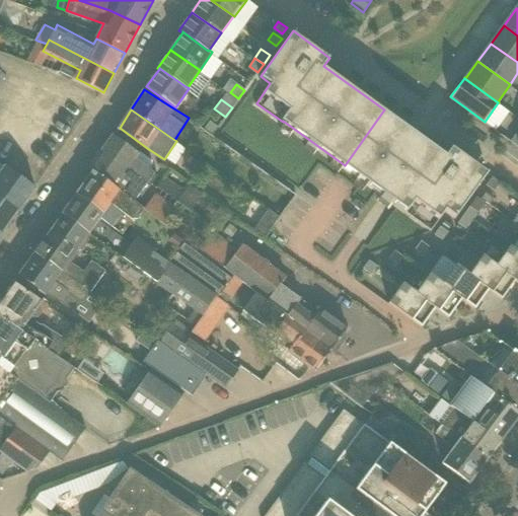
[(445,210),(455,217),(489,172),(452,146),(445,154),(384,109),(345,165),(405,210),(404,211),(431,229),(445,210)]
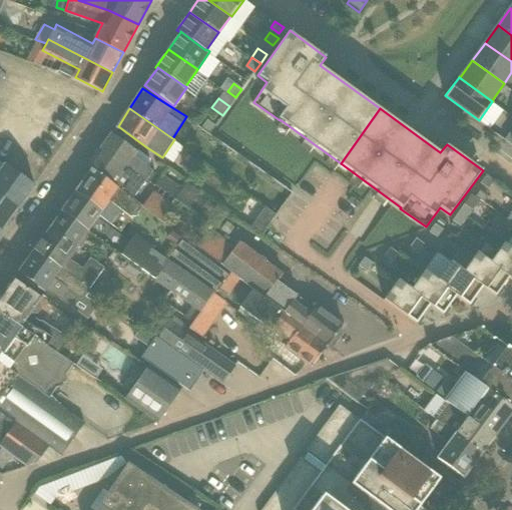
[(216,124),(207,118),(201,126),(210,132),(216,124)]
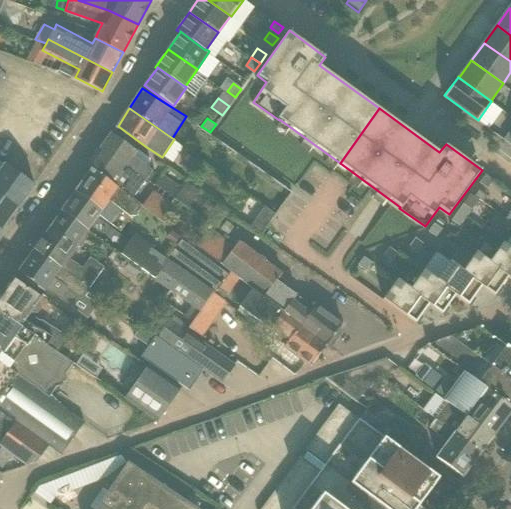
[(156,171),(151,167),(151,157),(139,148),(137,150),(111,131),(99,149),(148,183),(156,171)]
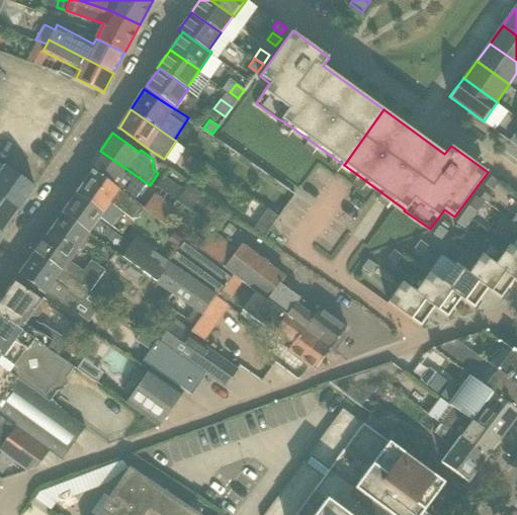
[(138,201),(150,185),(100,151),(89,166),(93,170),(116,185),(115,185),(138,201)]
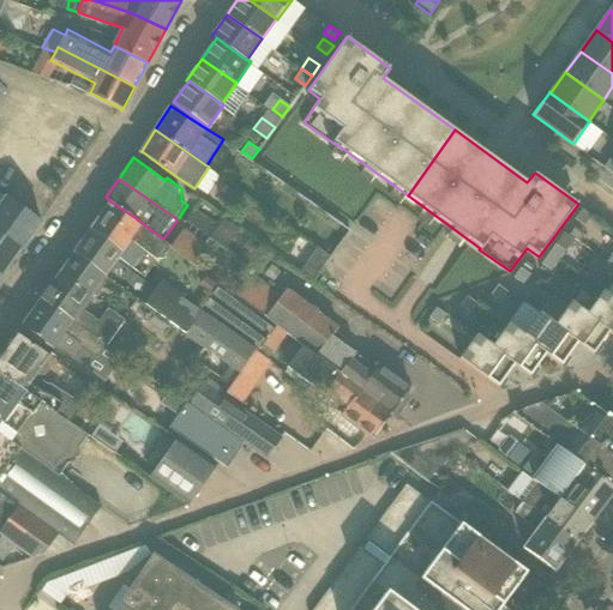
[(6,194),(0,191),(0,230),(23,247),(42,219),(6,194)]
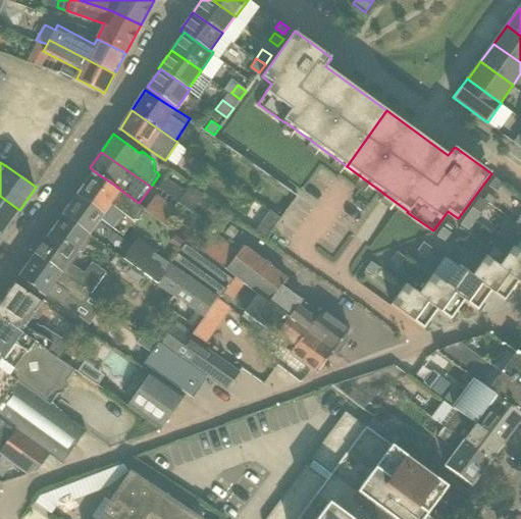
[(94,171),(86,183),(87,189),(111,206),(124,215),(135,222),(145,208),(139,203),(116,187),(117,187),(94,171)]
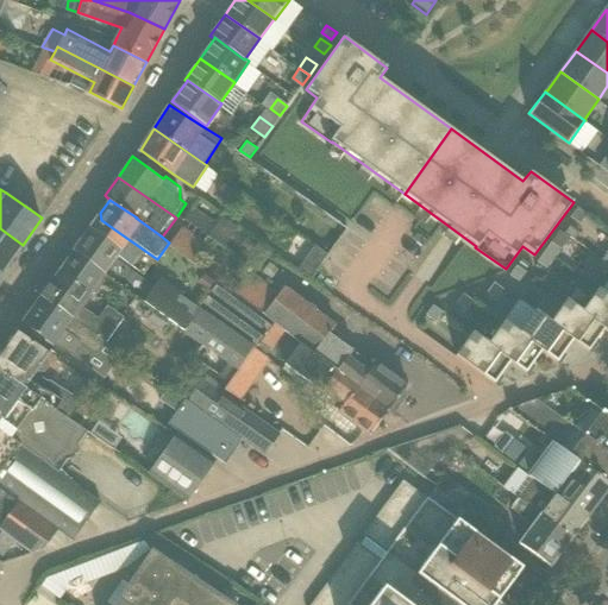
[(194,206),(186,218),(210,234),(219,222),(194,206)]
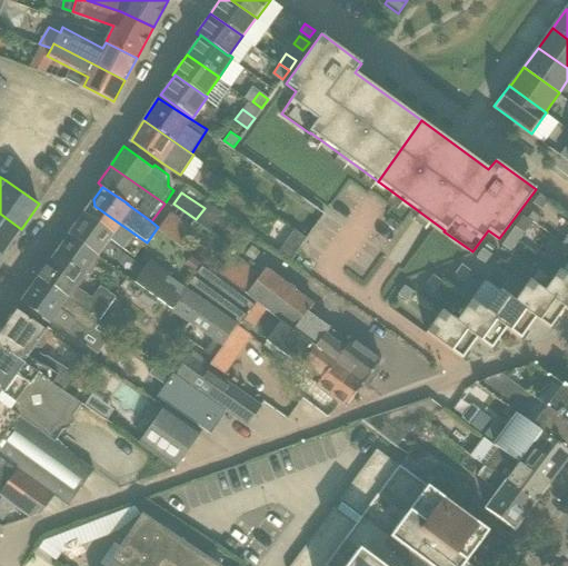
[(549,199),(540,192),(534,201),(542,208),(549,199)]
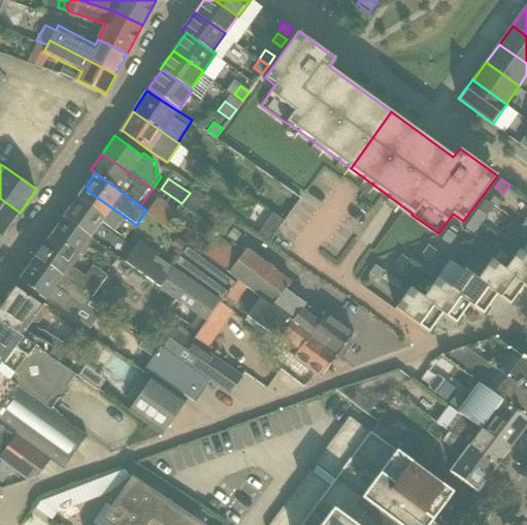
[(106,216),(78,196),(64,217),(93,236),(103,224),(114,233),(126,218),(112,208),(107,214),(106,216)]
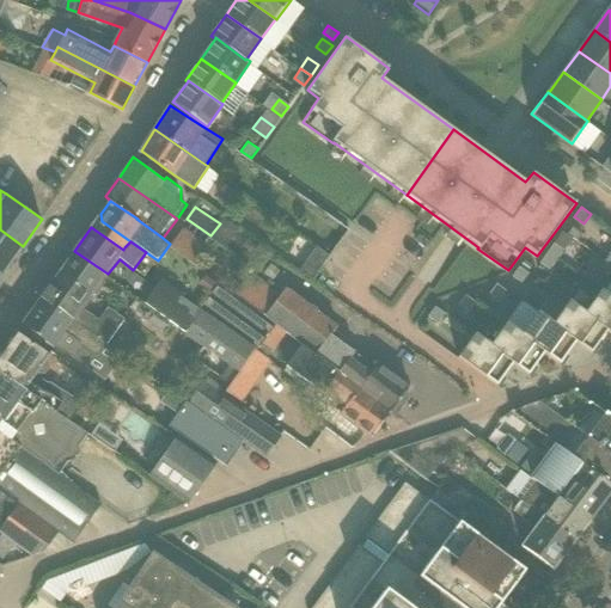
[(214,246),(184,227),(171,245),(200,266),(214,246)]
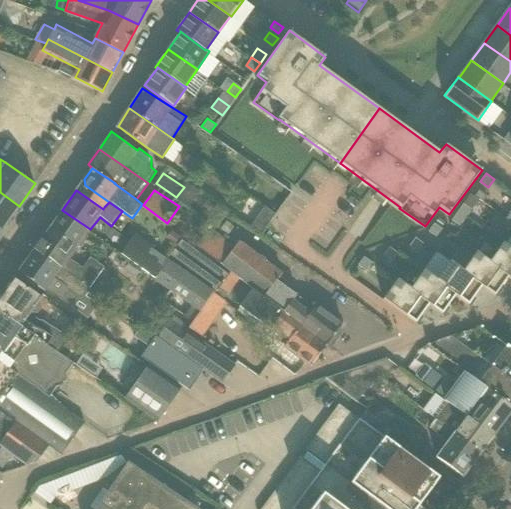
[(0,227),(2,229),(19,206),(0,192),(0,227)]
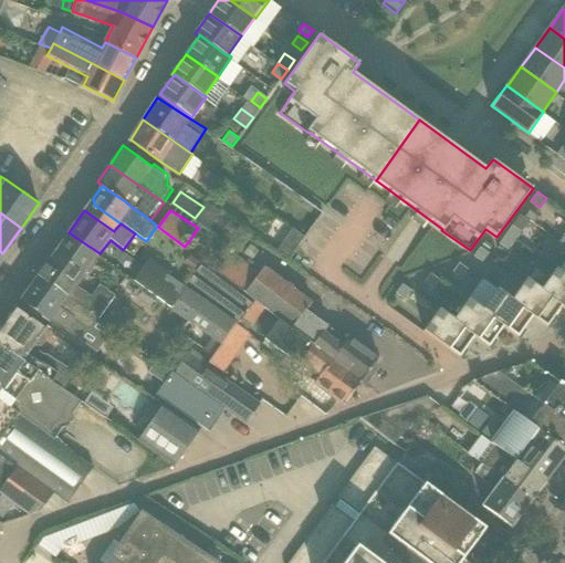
[(506,232),(515,239),(522,230),(513,223),(506,232)]
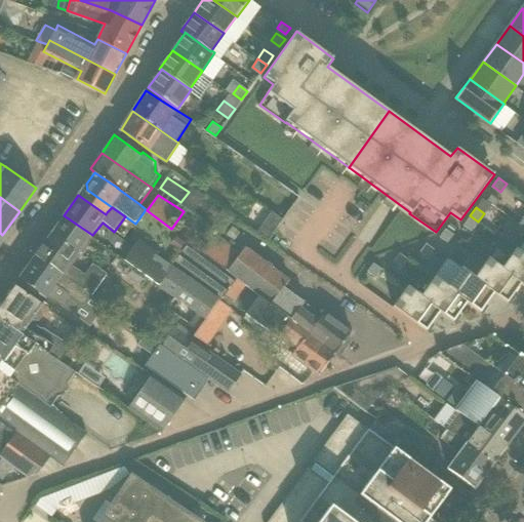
[(272,210),(263,224),(273,231),(282,217),(272,210)]
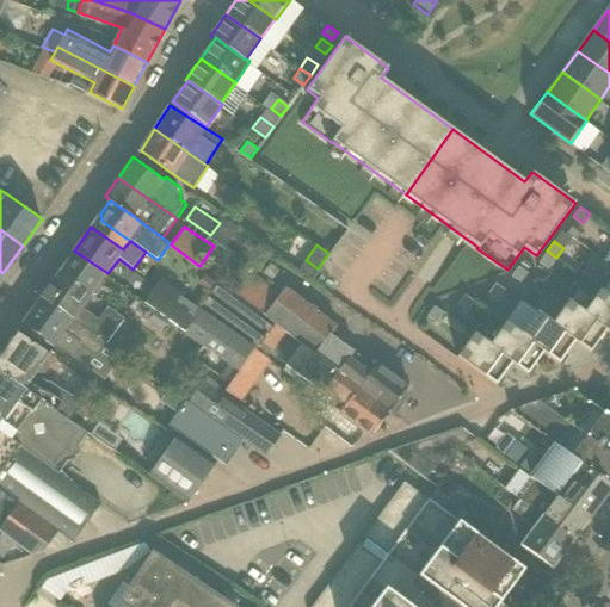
[(98,286),(108,273),(74,251),(41,297),(103,340),(105,342),(124,317),(108,305),(98,320),(86,311),(82,315),(79,311),(98,286)]
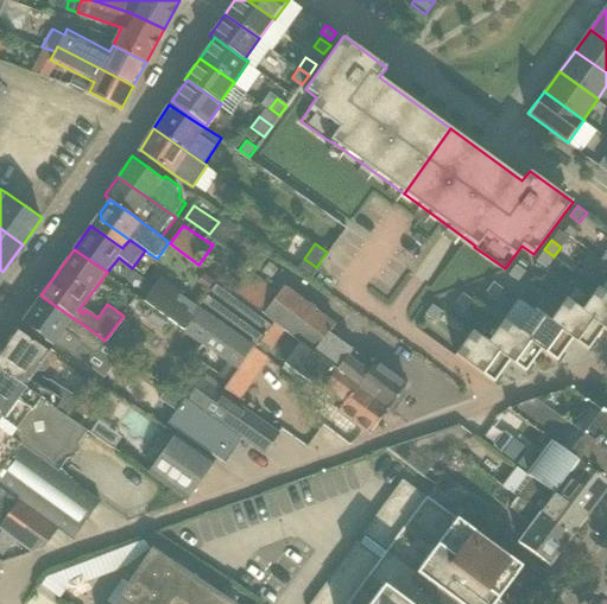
[(554,256),(544,249),(537,259),(547,266),(554,256)]
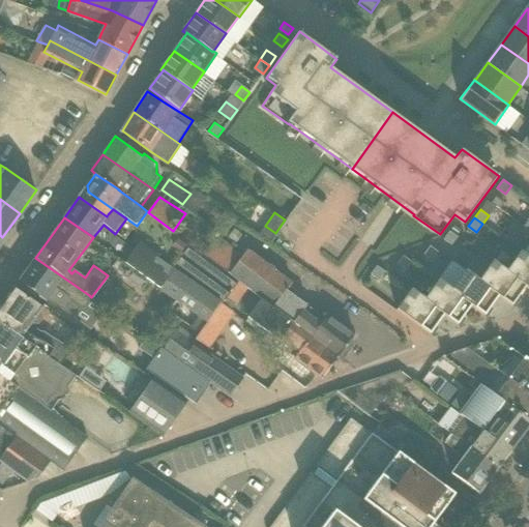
[(454,223),(450,229),(458,234),(462,228),(454,223)]
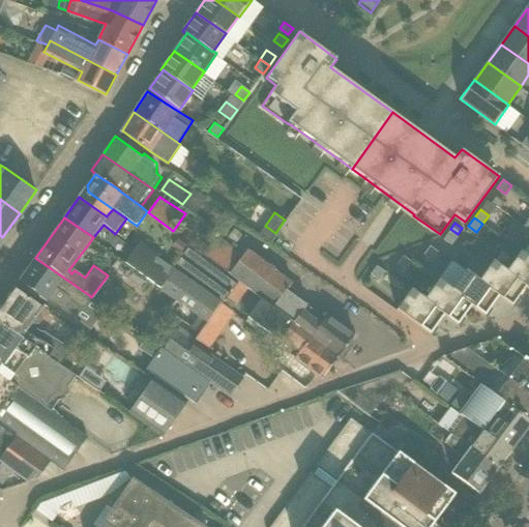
[(450,229),(444,238),(452,244),(459,235),(458,234),(450,229)]
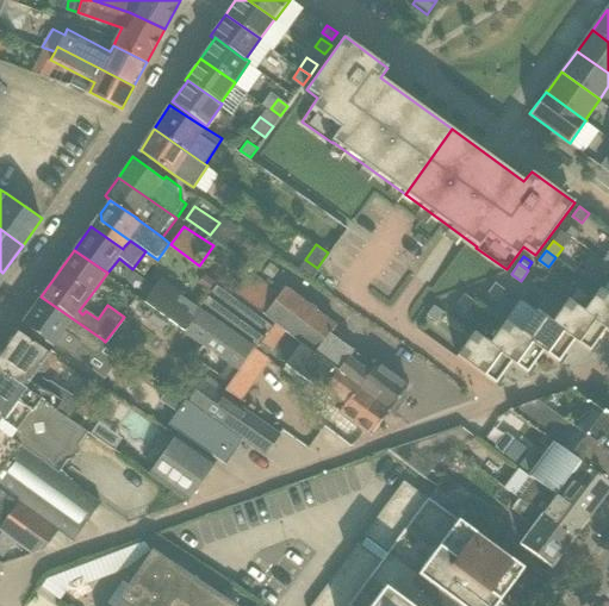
[(390,410),(409,385),(379,362),(372,372),(352,356),(356,349),(334,332),(339,324),(289,285),(283,292),(252,269),(235,291),(278,322),(300,338),(300,339),(316,351),(316,350),(390,410)]
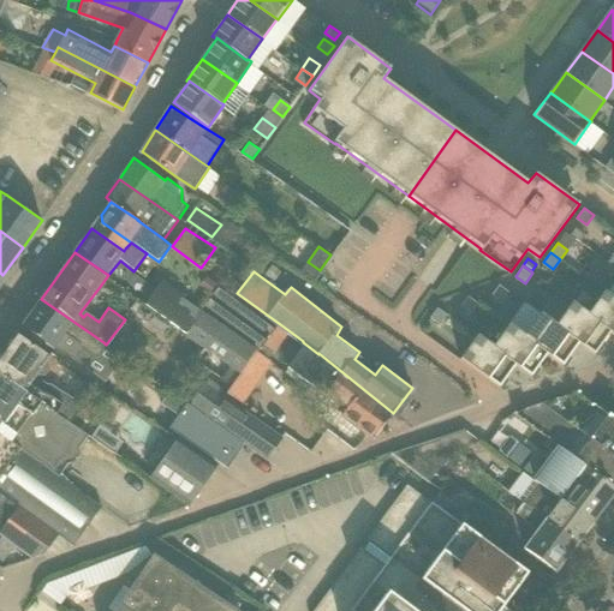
[(207,275),(200,285),(209,292),(216,282),(207,275)]
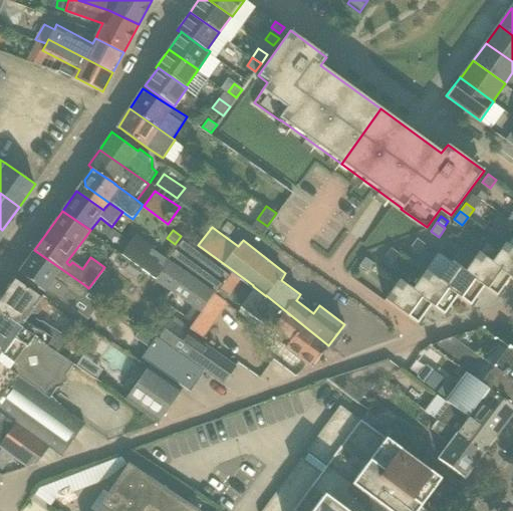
[(234,271),(198,245),(197,246),(184,236),(167,260),(138,238),(125,254),(145,268),(203,308),(208,300),(214,291),(215,291),(219,289),(221,287),(234,271)]
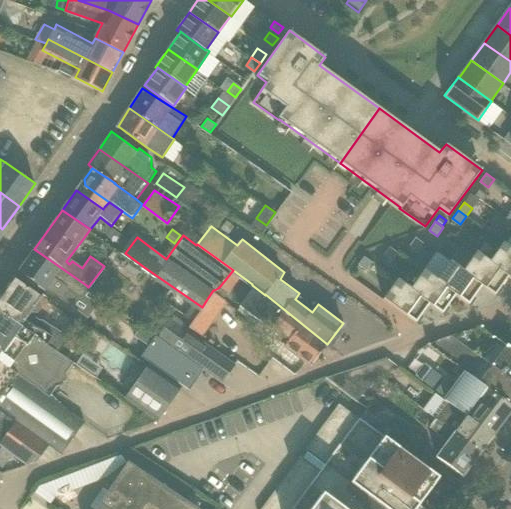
[(416,236),(410,244),(418,250),(424,242),(416,236)]
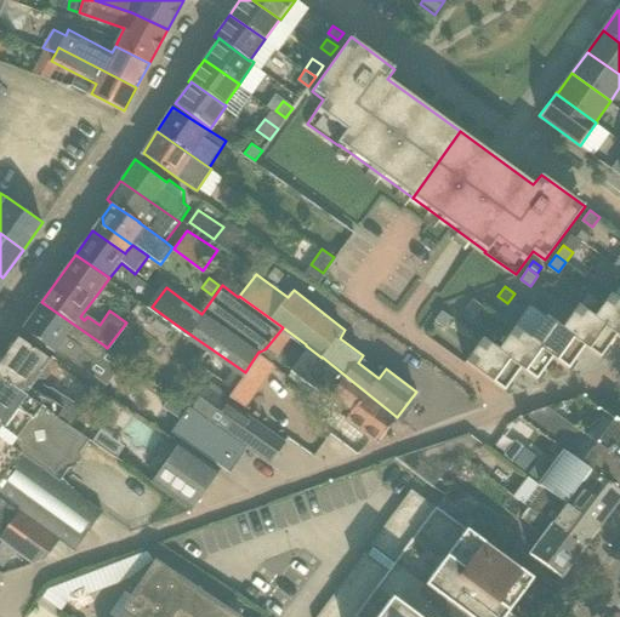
[(619,300),(610,293),(593,315),(618,333),(619,335),(619,300)]
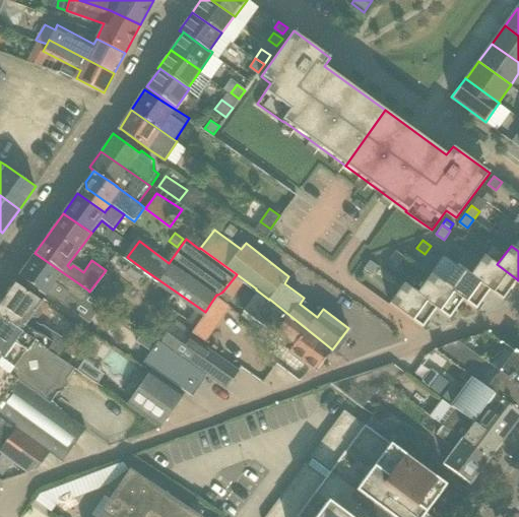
[(396,249),(390,258),(398,264),(404,255),(396,249)]
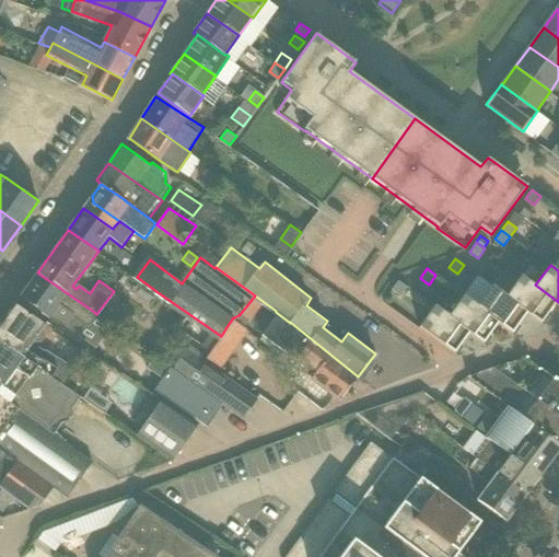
[(37,273),(21,296),(49,316),(63,299),(67,301),(63,305),(74,312),(66,325),(80,335),(88,323),(90,325),(96,314),(94,312),(37,273)]
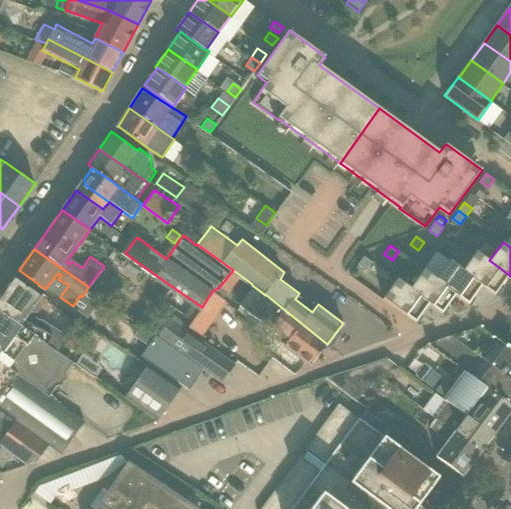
[(509,275),(489,260),(477,251),(463,270),(483,285),(495,294),(509,275)]
